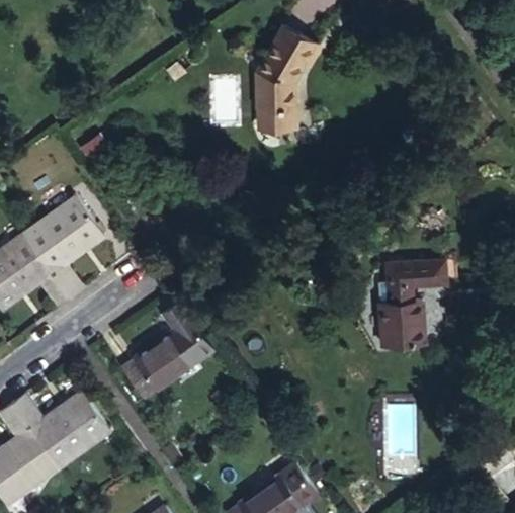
[(266,17),(265,15),(243,60),(244,112),(277,114),(279,70),(297,34),(266,17)]
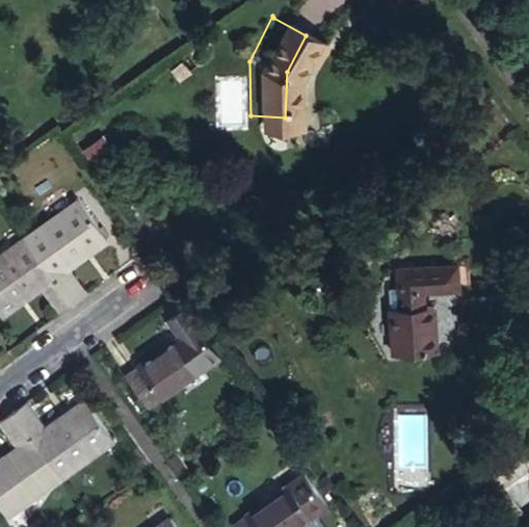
[(77,201),(24,240),(75,309),(89,298),(70,271),(109,243),(77,201)]
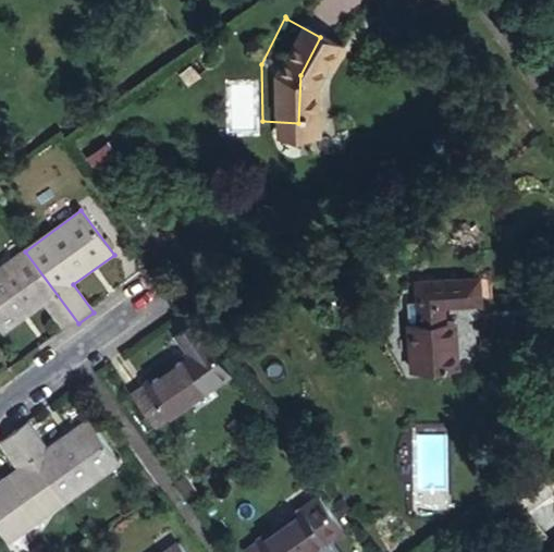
[(25,252),(0,269),(0,334),(2,338),(42,308),(62,335),(78,323),(25,252)]
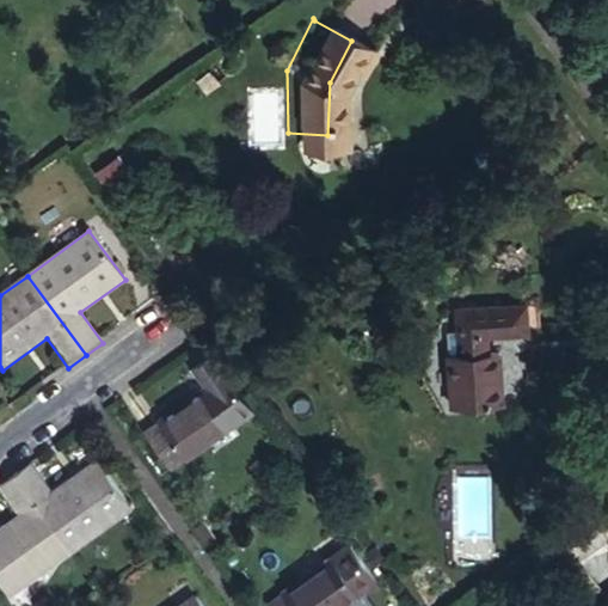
[(447,405),(498,402),(497,349),(481,350),(483,332),(520,330),(520,299),(449,304),(450,330),(450,334),(456,332),(456,352),(442,354),(447,405)]
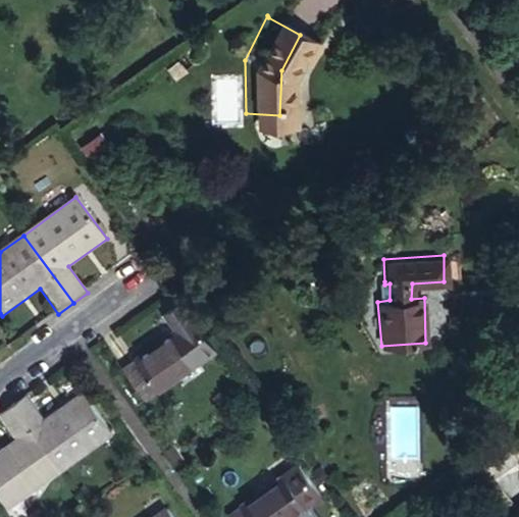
[(376,281),(377,302),(390,300),(390,283),(384,285),(384,281),(376,281)]
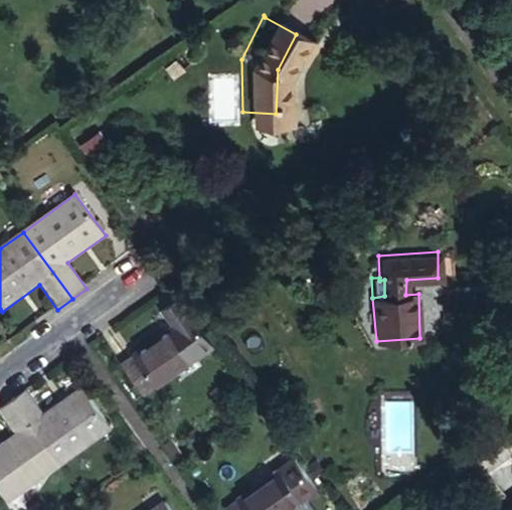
[(125,367),(148,397),(199,359),(177,329),(125,367)]
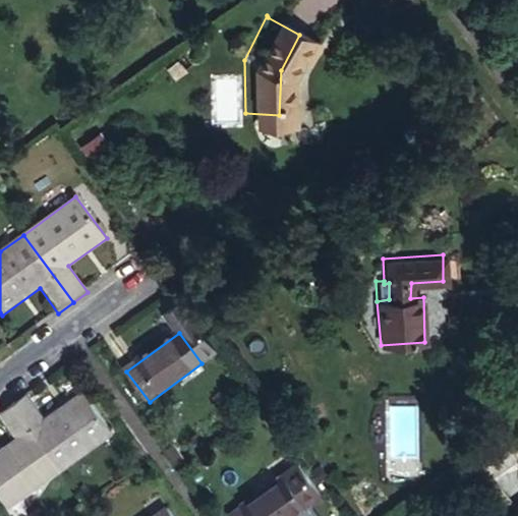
[(10,409),(57,473),(111,435),(82,398),(46,423),(27,397),(10,409)]
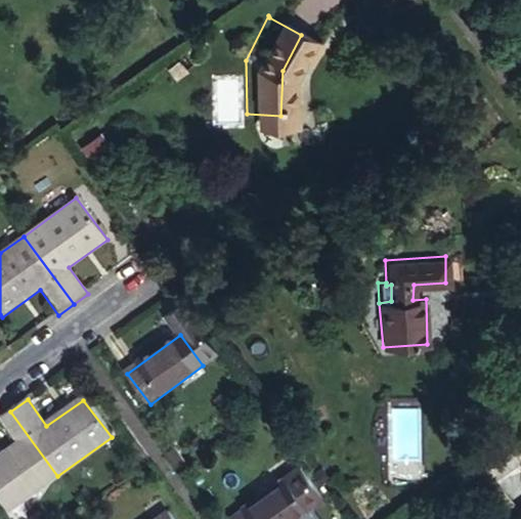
[(0,458),(0,503),(7,513),(57,476),(10,412),(0,419),(0,422),(17,445),(0,458)]
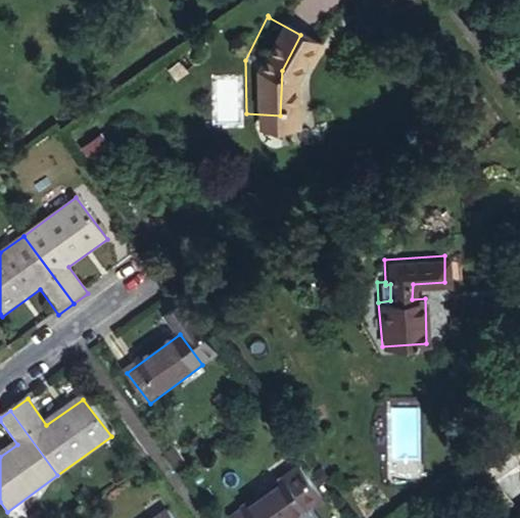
[(299,469),(286,478),(310,510),(322,501),(299,469)]
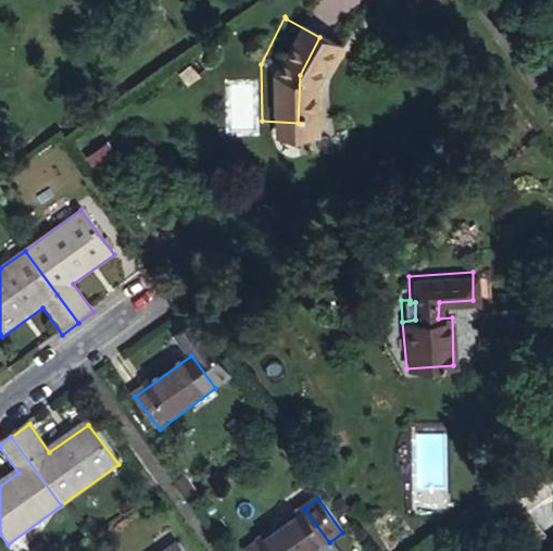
[(304,509),(246,550),(335,550),(329,542),(304,509)]
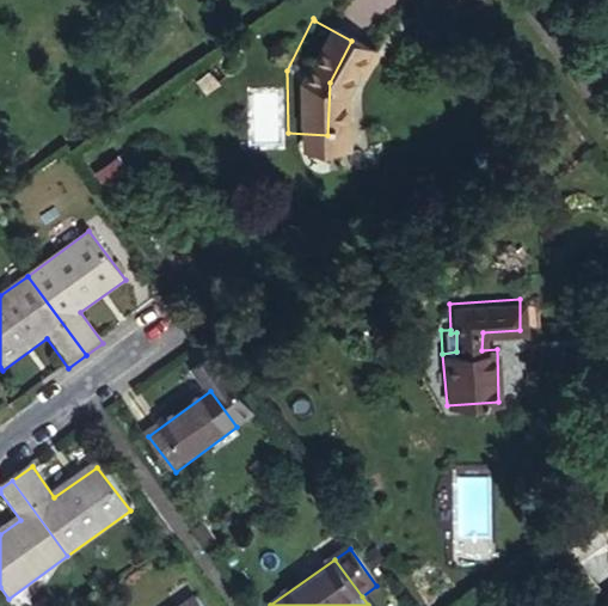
[(607,588),(587,605),(607,605),(607,588)]
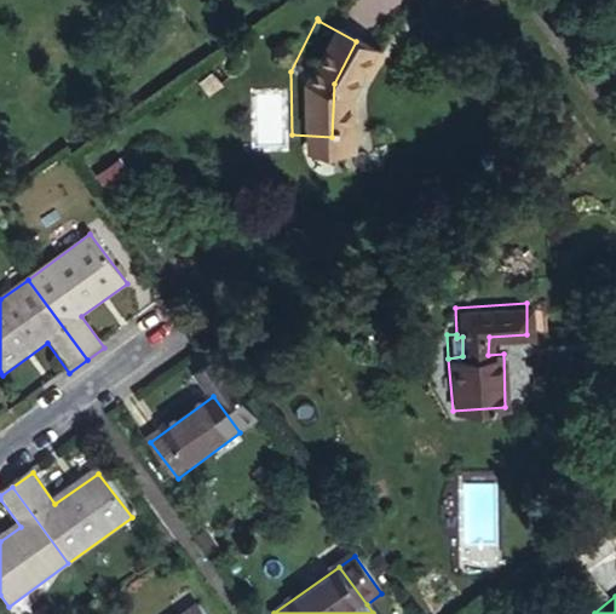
[(200,613),(193,603),(178,613),(200,613)]
